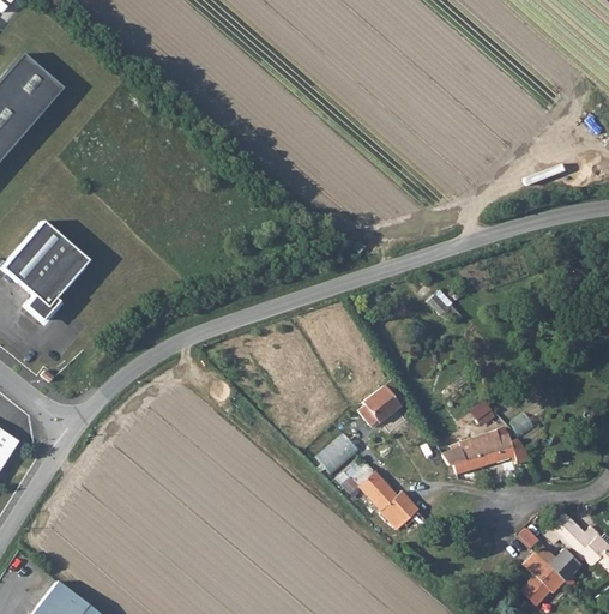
[(25,52),(0,82),(0,161),(65,86),(25,52)]
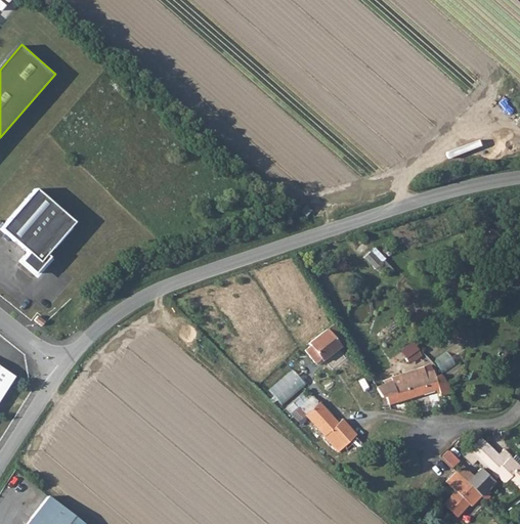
[(37,189),(3,229),(31,253),(23,262),(37,274),(51,258),(48,255),(76,223),(37,189)]
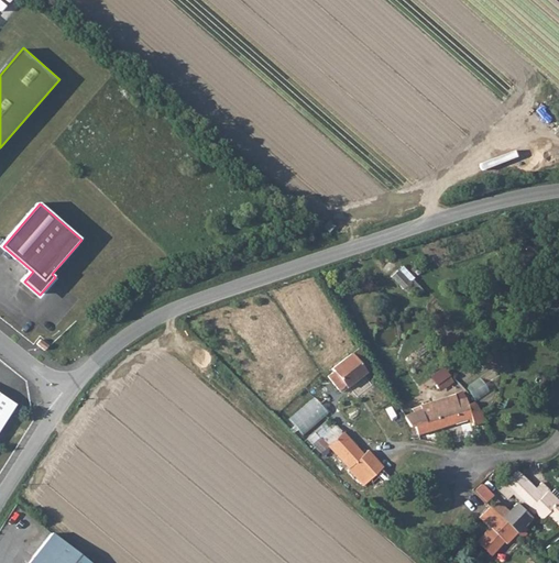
[(391,268),(403,282),(410,274),(398,262),(391,268)]
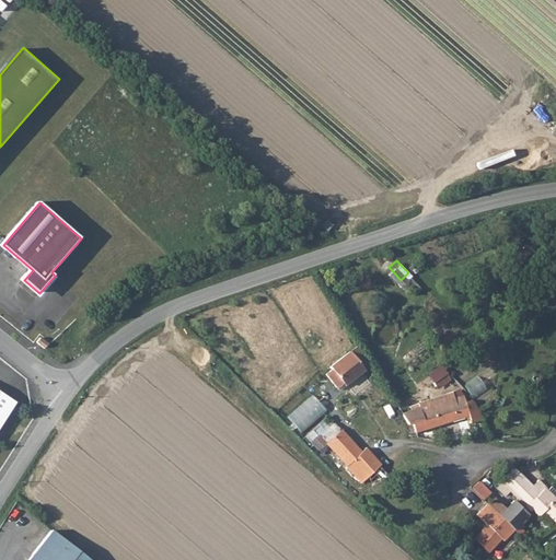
[(44,337),(41,342),(48,348),(51,343),(44,337)]
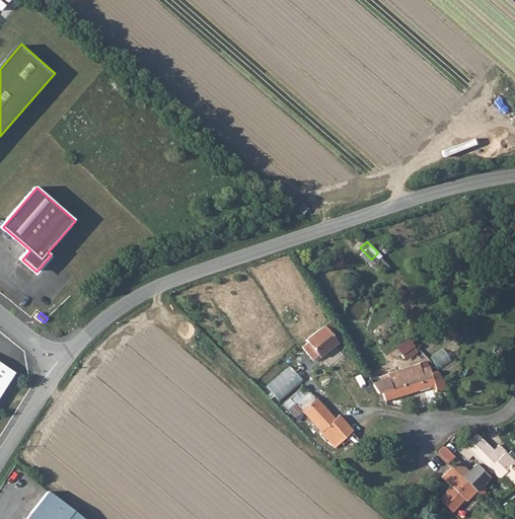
[(335,321),(309,341),(312,345),(322,356),(323,359),(343,345),(341,342),(345,339),(335,321)]
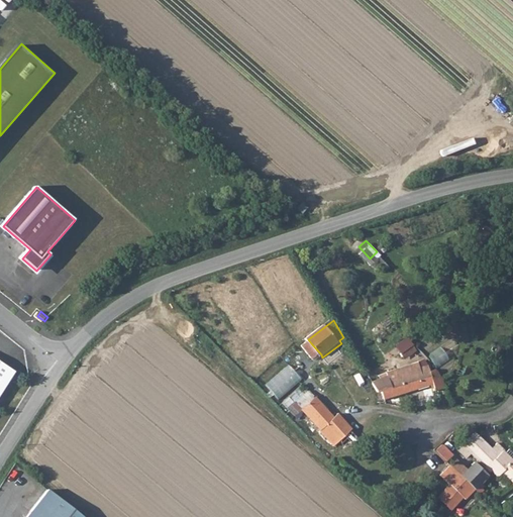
[(313,359),(321,354),(311,343),(305,347),(313,359)]
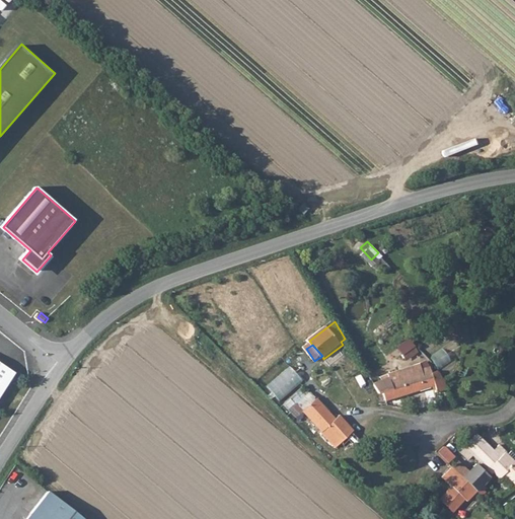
[(413,358),(422,352),(417,347),(406,355),(408,358),(412,356),(413,358)]
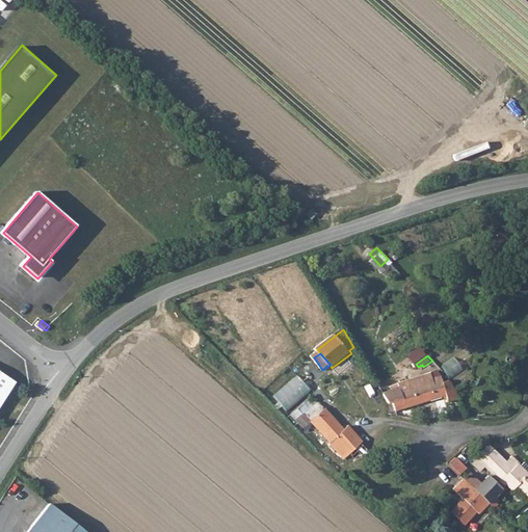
[(0,409),(18,382),(0,370),(0,409)]
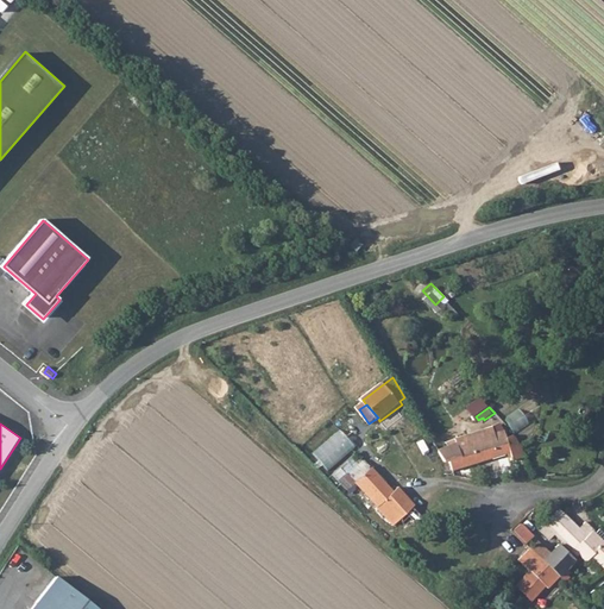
[(535,425),(520,431),(522,437),(538,431),(535,425)]
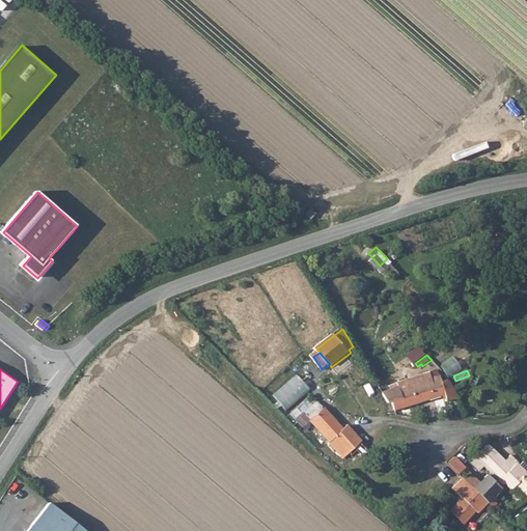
[(391,403),(395,402),(398,411),(447,396),(449,403),(462,399),(450,380),(445,381),(442,373),(432,376),(434,382),(413,389),(411,383),(410,382),(394,385),(395,389),(387,392),(391,403)]
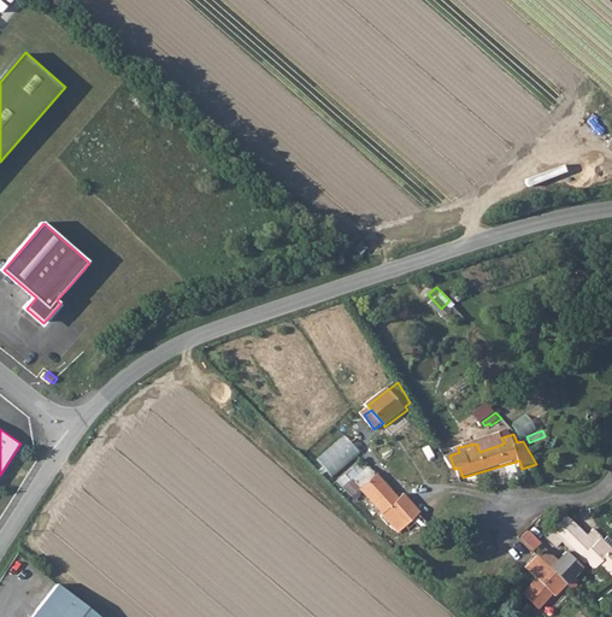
[(504,444),(501,438),(477,445),(480,452),(504,444)]
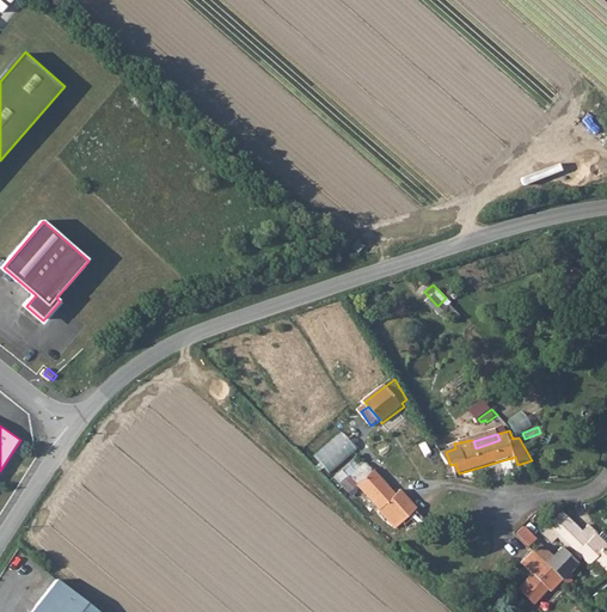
[(322,456),(335,472),(360,453),(345,435),(322,456)]
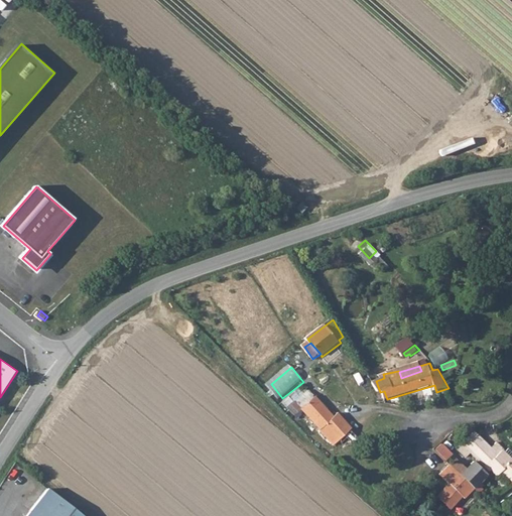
[(336,418),(311,391),(292,407),(299,415),(304,411),(325,430),(323,433),(336,446),(357,427),(344,413),(336,418)]
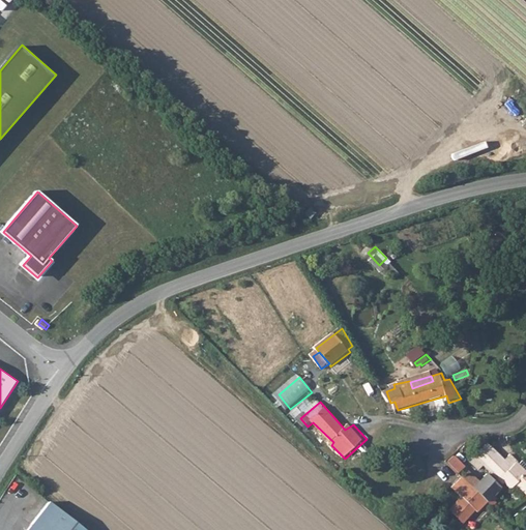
[(525,467),(514,453),(508,459),(485,438),(477,446),(480,453),(472,461),(483,471),(488,467),(502,482),(506,487),(507,486),(513,491),(518,486),(525,492),(525,467)]
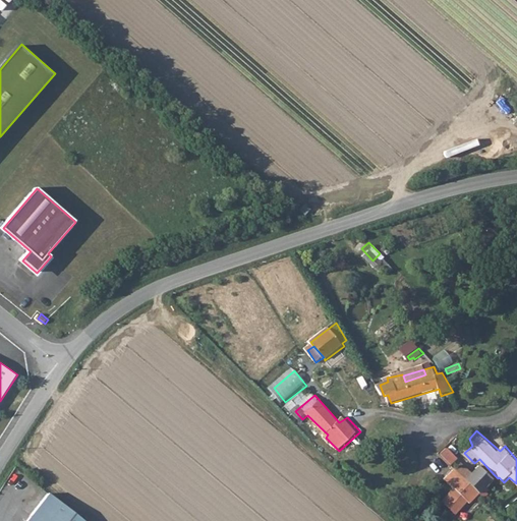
[(451,448),(445,455),(456,464),(462,457),(451,448)]
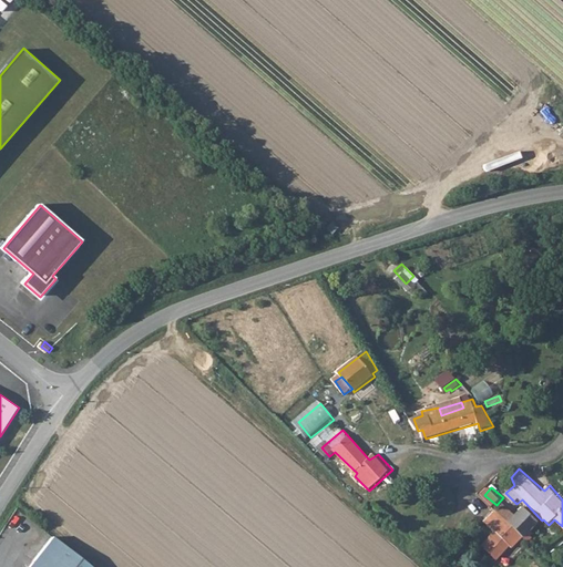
[(530,534),(538,523),(532,519),(520,508),(512,516),(503,507),(495,515),(499,517),(522,540),(530,534)]
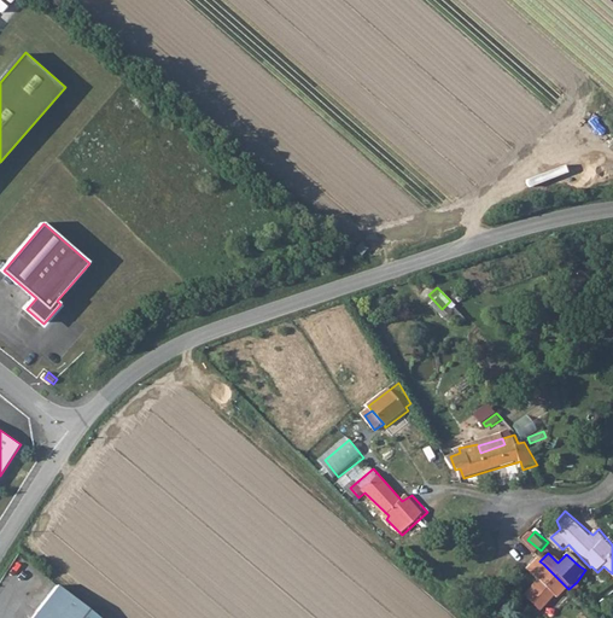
[(543,612),(555,599),(559,601),(568,589),(543,564),(539,561),(526,575),(532,581),(537,578),(542,582),(523,602),(530,610),(533,605),(543,612)]
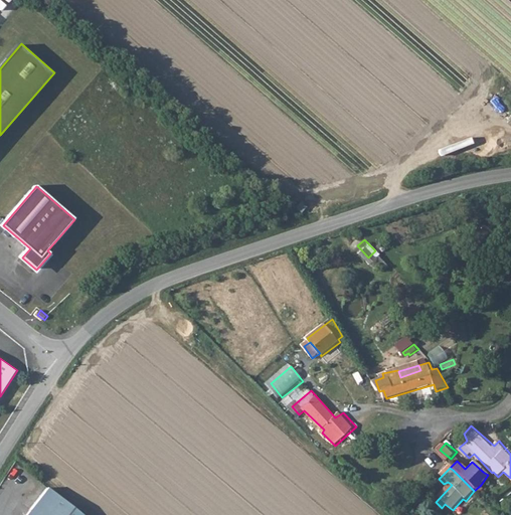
[(84,514),(47,486),(24,514),(84,514)]
